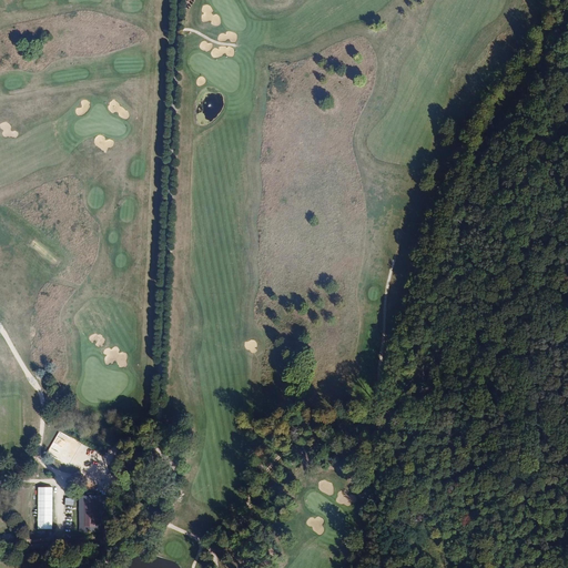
[(52,488),(39,488),(38,529),(52,529),(52,488)]
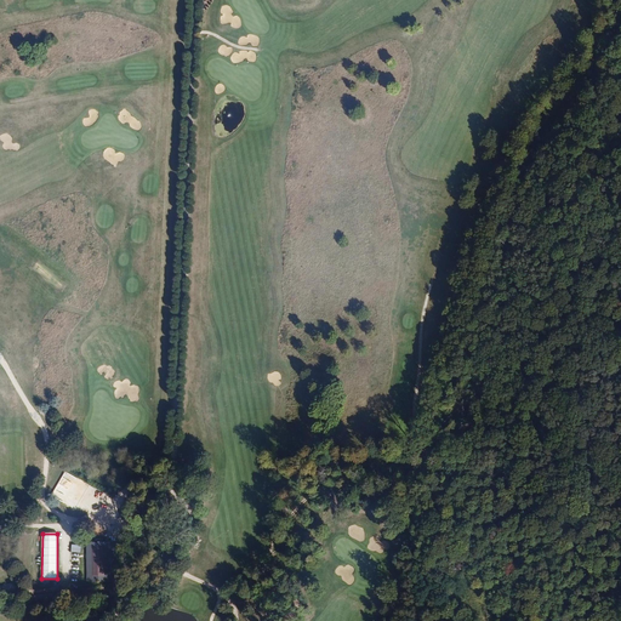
[(112,543),(86,543),(86,581),(112,581),(112,543)]
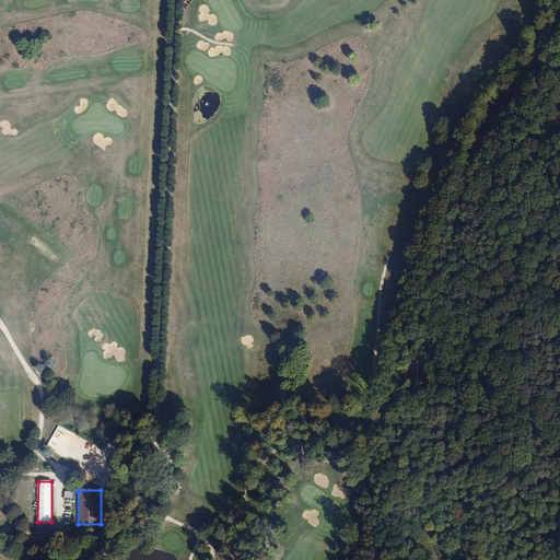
[(73,531),(73,539),(84,539),(84,531),(73,531)]
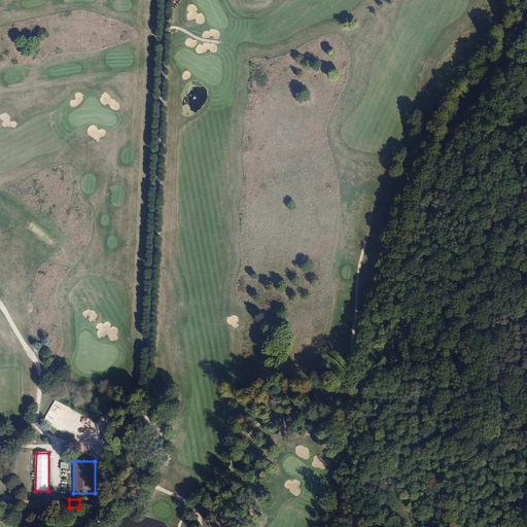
[(13,510),(5,510),(4,518),(11,520),(13,510)]
